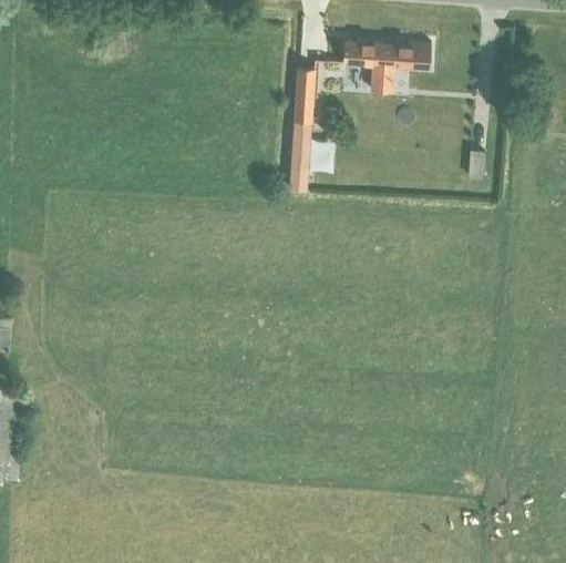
[(430,71),(432,45),(397,43),(395,47),(345,43),(342,65),(373,67),(371,93),(393,94),(395,68),(430,71)]
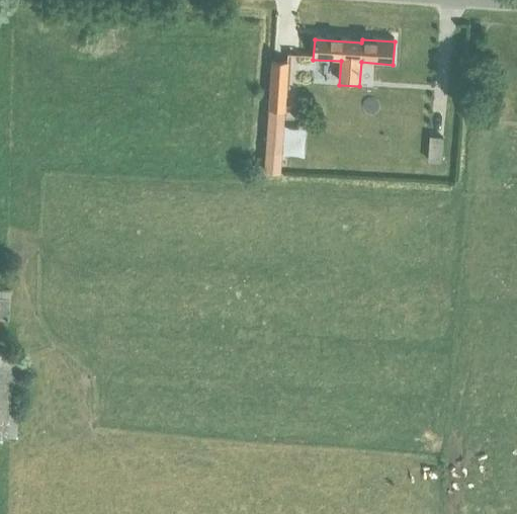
[(266,159),(265,174),(280,175),(281,160),(284,113),(288,65),(272,64),(269,112),(266,159)]
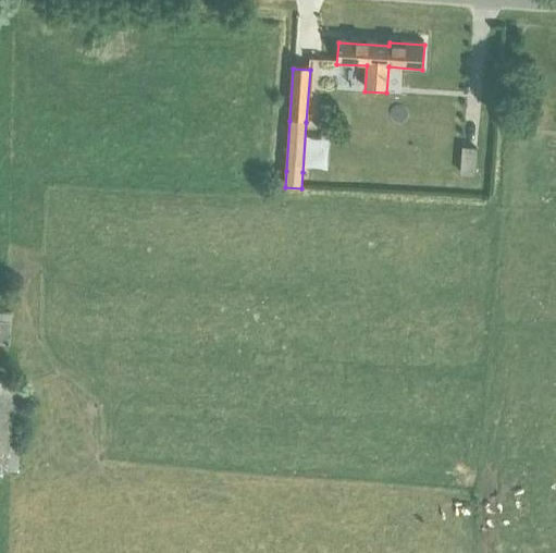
[(466,151),(465,180),(482,180),(483,151),(466,151)]
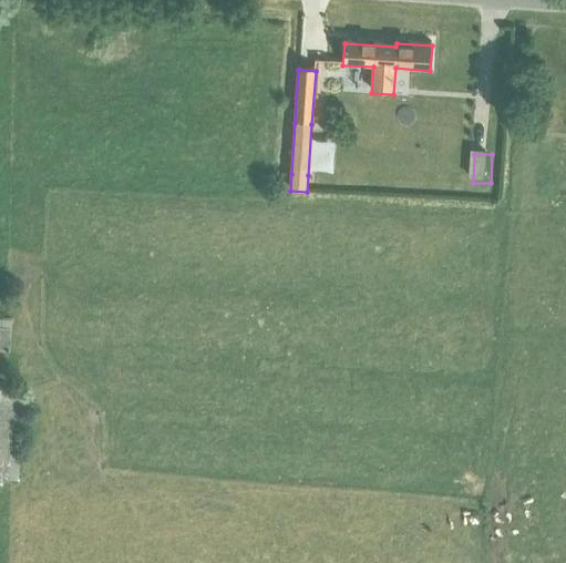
[(0,350),(10,350),(11,320),(0,319),(0,350)]
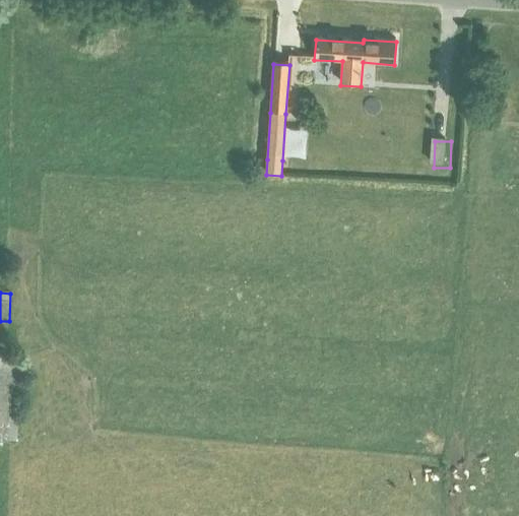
[(23,358),(0,356),(0,440),(15,442),(23,358)]
